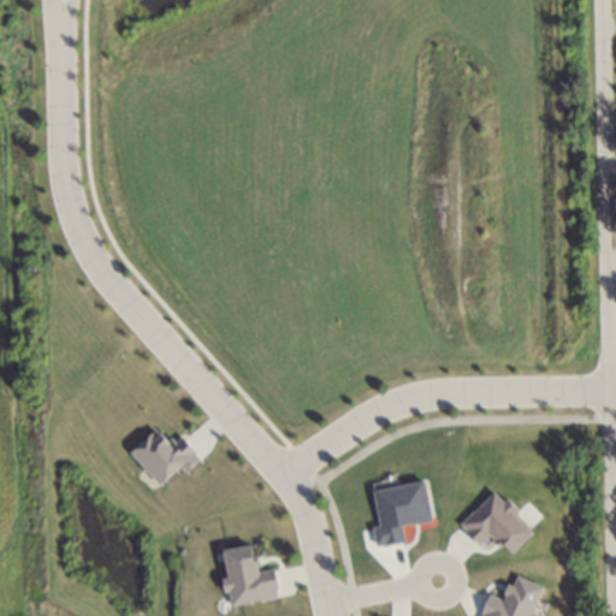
[(181,467),(188,474),(202,460),(182,438),(173,444),(157,427),(130,454),(161,485),(181,467)]
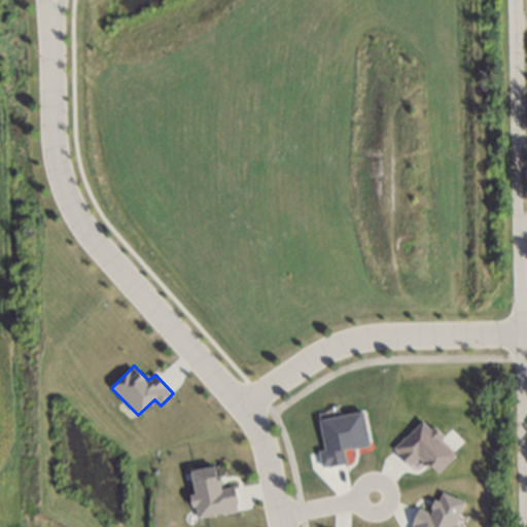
[(325,450),(319,451),(322,468),(347,463),(345,450),(371,446),(364,412),(320,419),(325,450)]
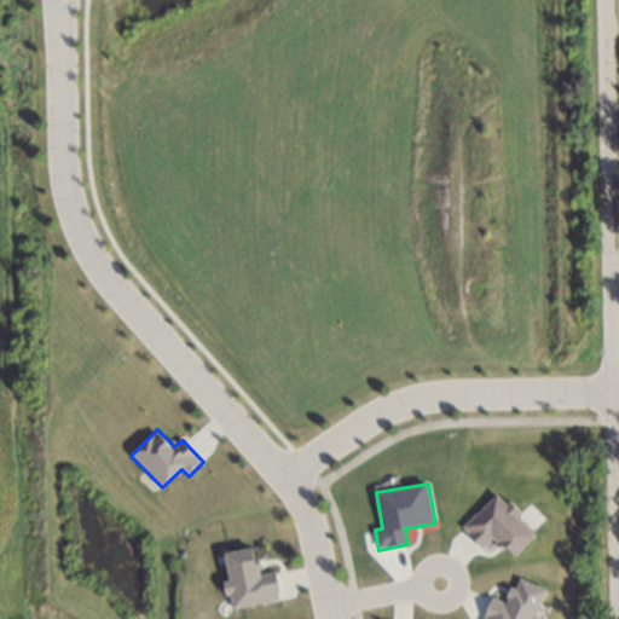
[(536,536),(516,515),(519,513),(499,492),(463,528),(484,548),(495,538),(514,557),(536,536)]
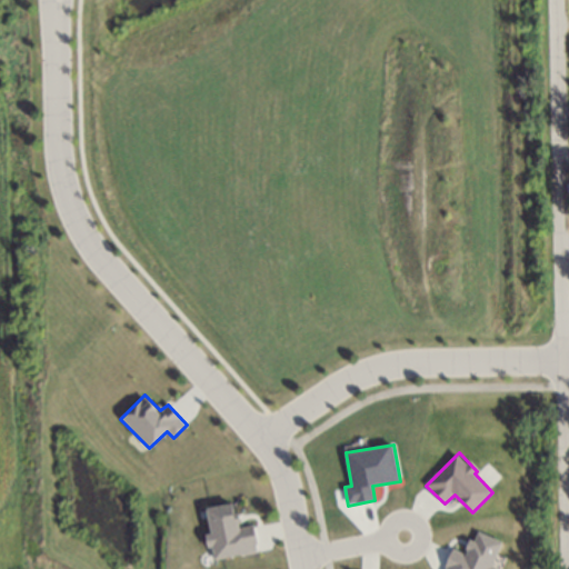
[(203,507),(229,502),(232,513),(237,512),(238,521),(236,521),(237,527),(251,523),(256,542),(253,542),(255,550),(212,558),(210,545),(206,546),(202,533),(209,531),(203,507)]
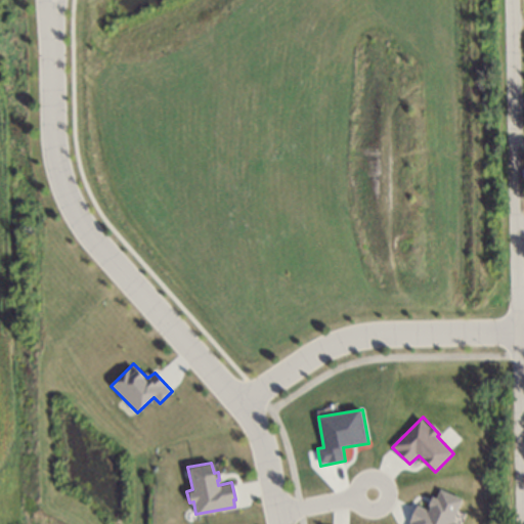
[(407,523),(417,505),(428,509),(430,505),(429,504),(432,496),(435,497),(439,488),(462,498),(452,520),(457,522),(456,523),(407,523)]
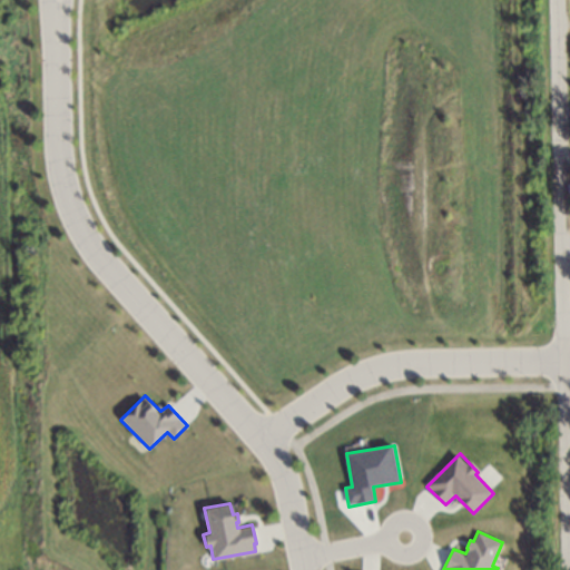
All buildings are outlined.
